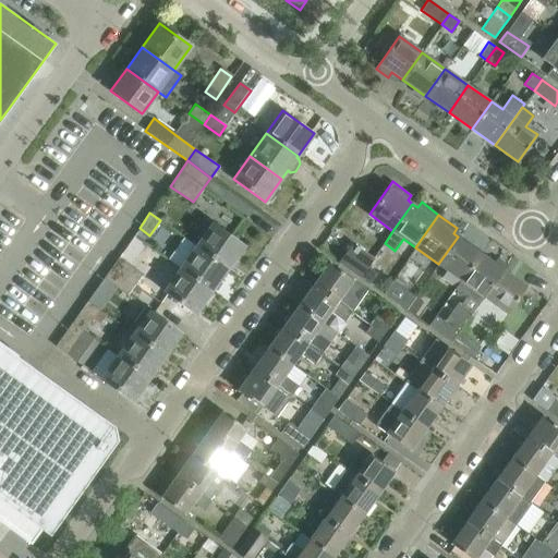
[(244,245),(213,222),(196,245),(228,268),(244,245)]
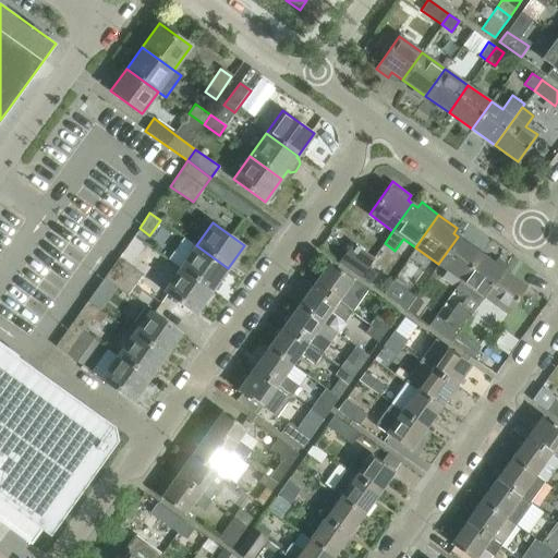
[(183,237),(168,259),(180,268),(196,245),(183,237)]
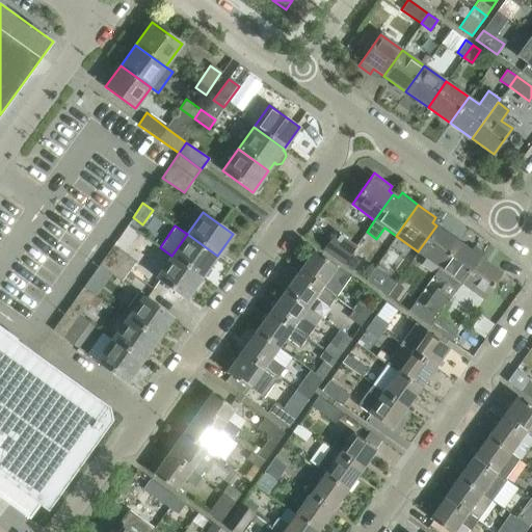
[(440,267),(458,241),(436,225),(418,251),(440,267)]
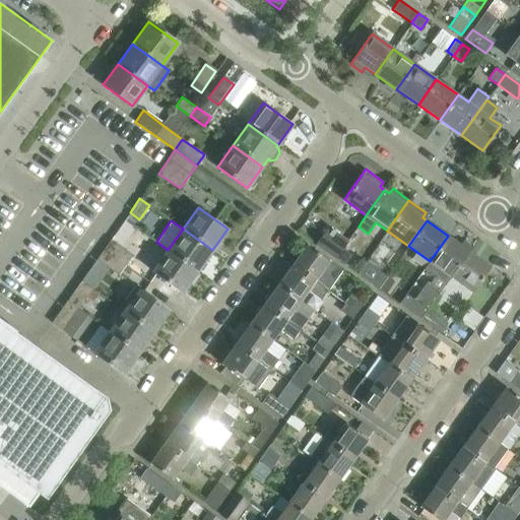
[(327,228),(316,244),(335,258),(342,248),(347,242),(327,228)]
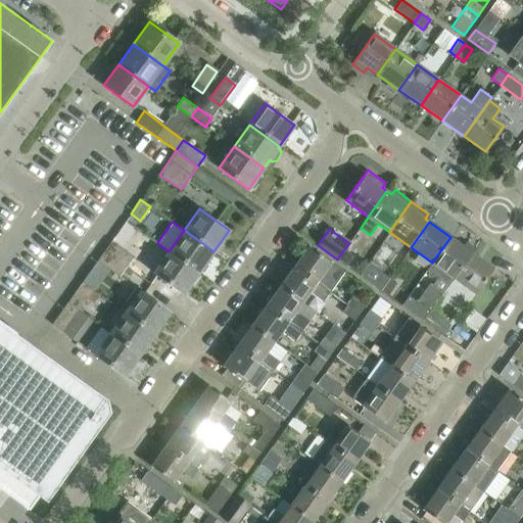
[(198,273),(214,251),(184,230),(169,251),(198,273)]
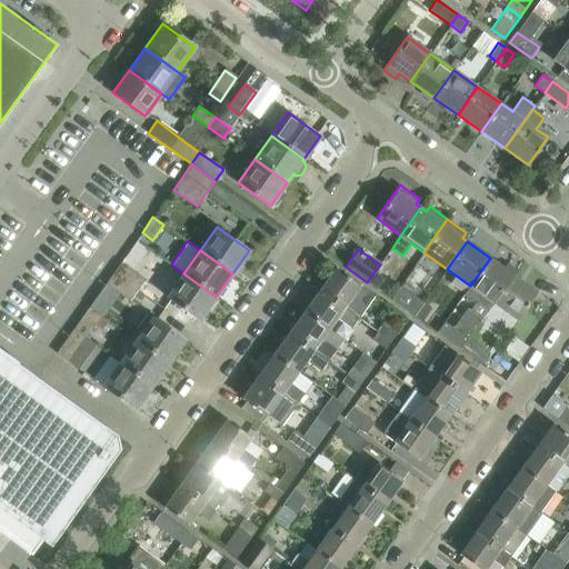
[(487,311),(493,302),(513,275),(490,258),(470,286),(463,295),(475,302),(487,311)]
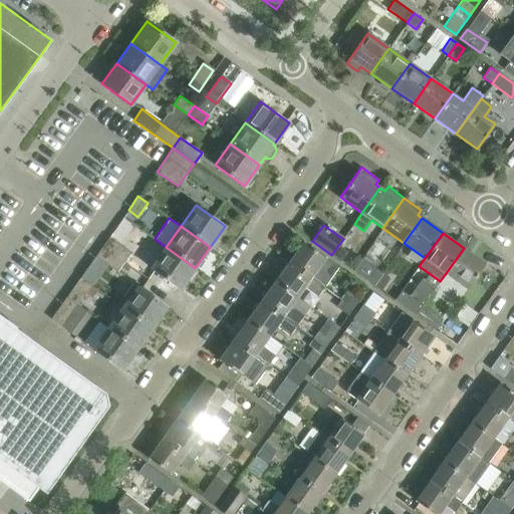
[(132,252),(109,237),(102,246),(124,262),(132,252)]
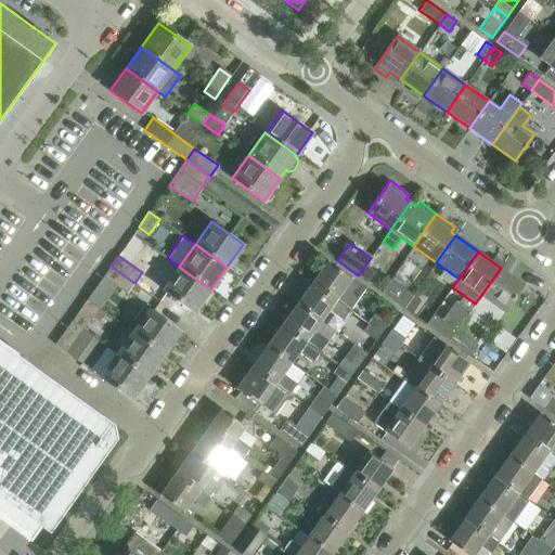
[(364,287),(345,273),(327,261),(312,282),(349,309),(364,287)]
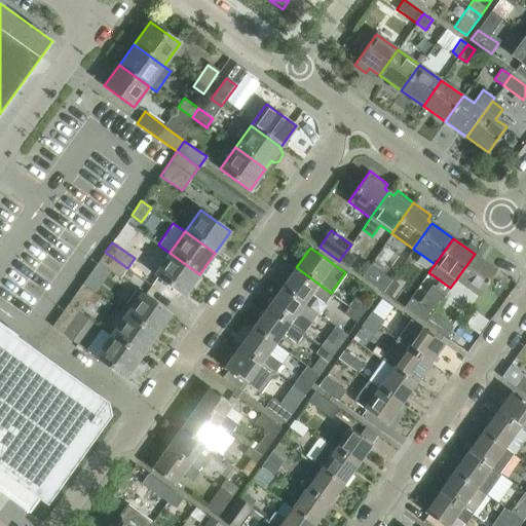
[(355,257),(346,251),(339,261),(348,267),(355,257)]
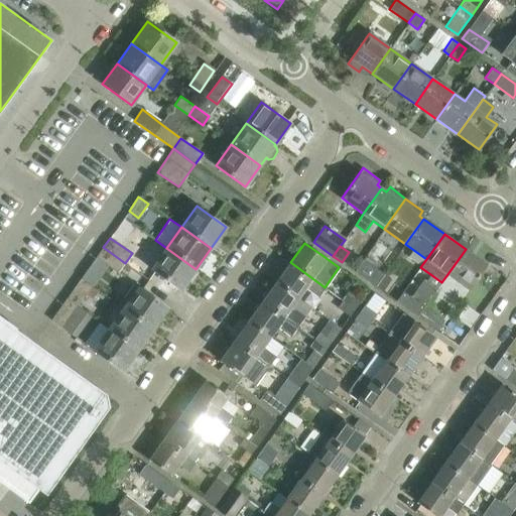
[(130,267),(125,263),(103,247),(96,257),(123,277),(130,267)]
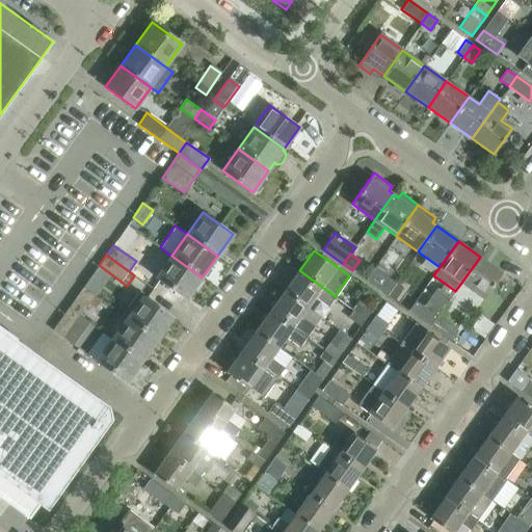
[(186,299),(202,277),(171,256),(156,277),(186,299)]
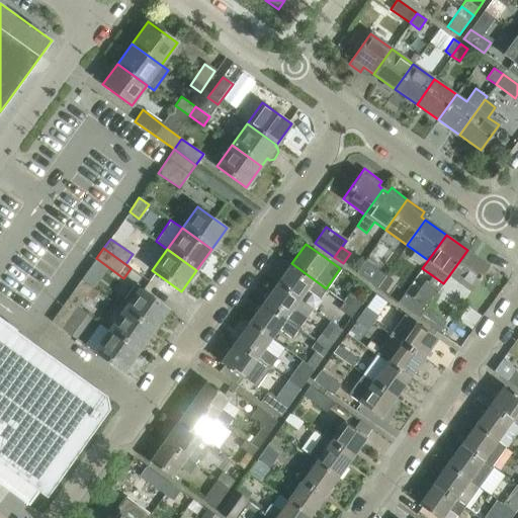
[(489,265),(467,250),(449,275),(470,290),(489,265)]
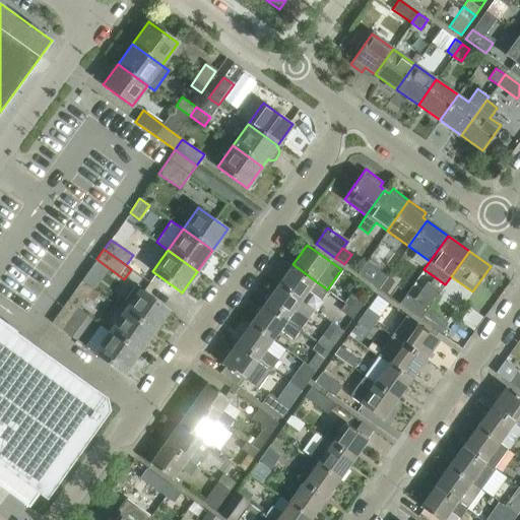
[(327,289),(293,264),(278,284),(301,300),(307,290),(320,300),(327,289)]
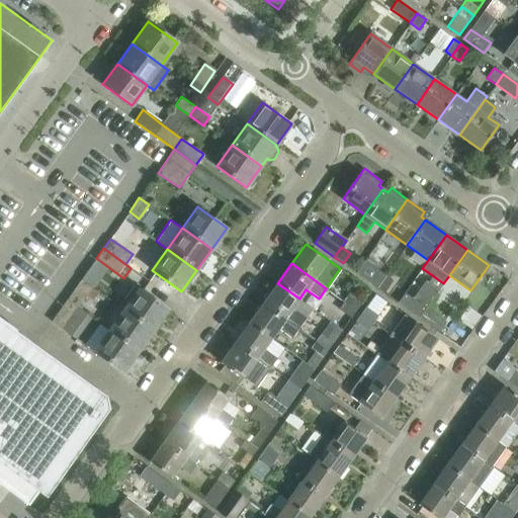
[(376,287),(385,275),(377,269),(368,281),(376,287)]
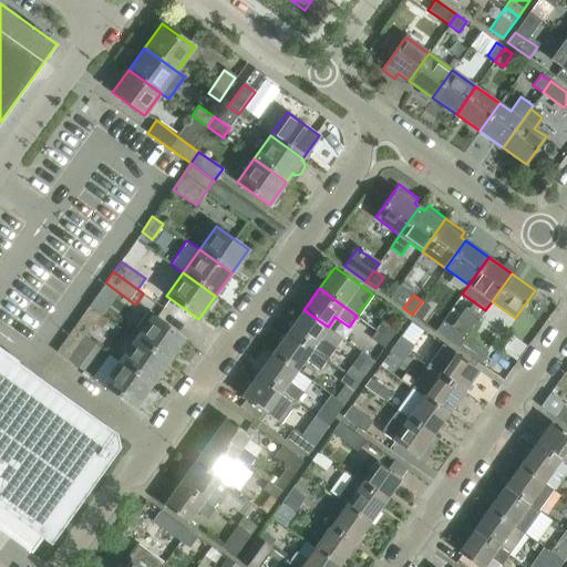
[(430,308),(422,301),(412,315),(421,320),(430,308)]
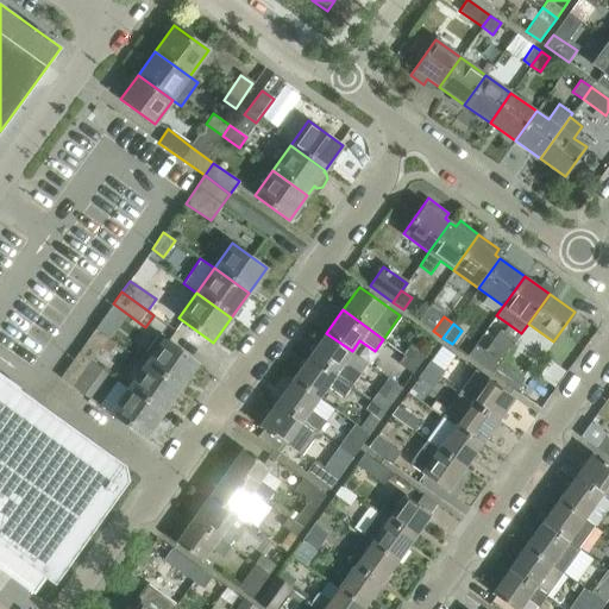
[(501,362),(521,333),(508,324),(503,331),(501,328),(485,350),(476,343),(468,355),(493,372),(501,362)]
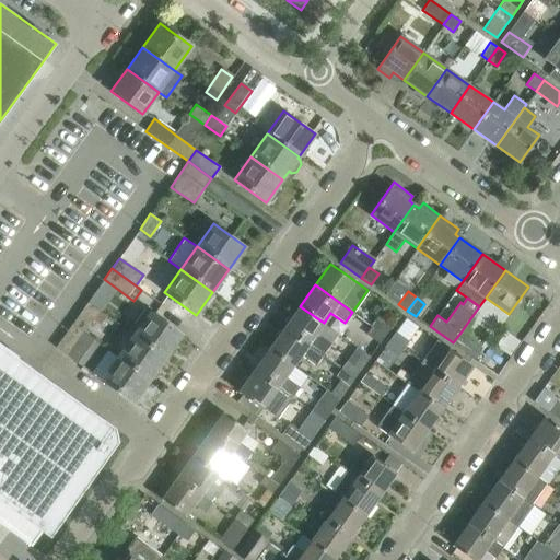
[(98,310),(89,302),(56,347),(66,354),(83,331),(98,310)]
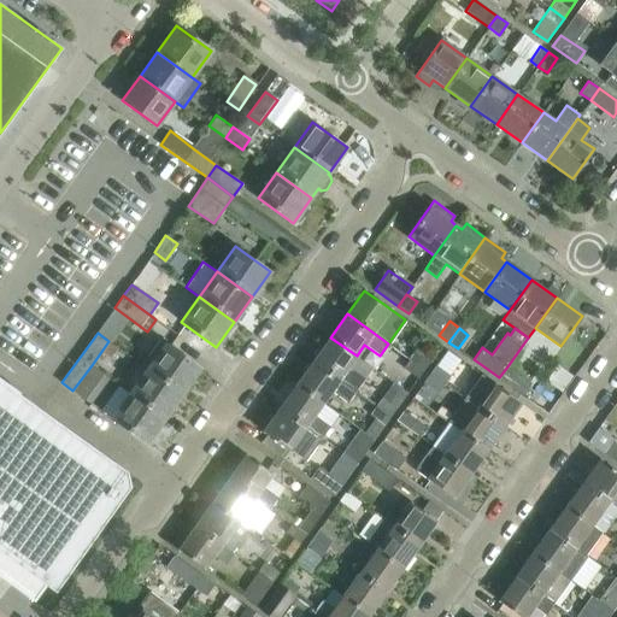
[(357,356),(330,338),(313,360),(354,391),(363,378),(348,368),(357,356)]
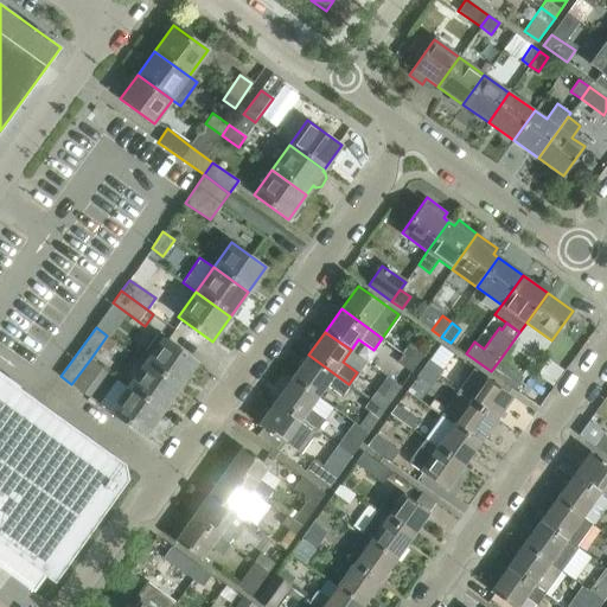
[(139,359),(145,363),(179,388),(197,363),(158,333),(139,359)]
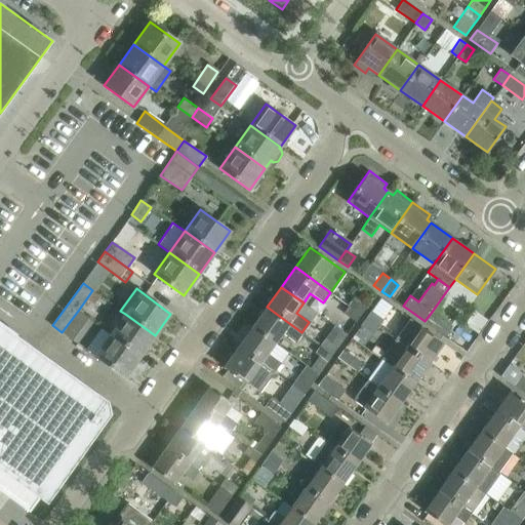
[(353,298),(348,306),(361,315),(366,307),(353,298)]
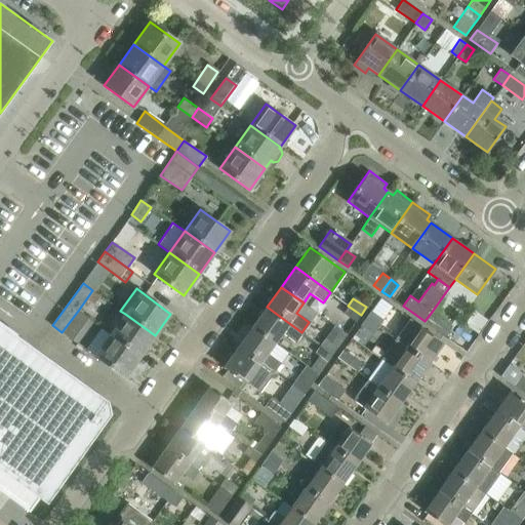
[(361,315),(348,306),(342,314),(356,322),(361,315)]
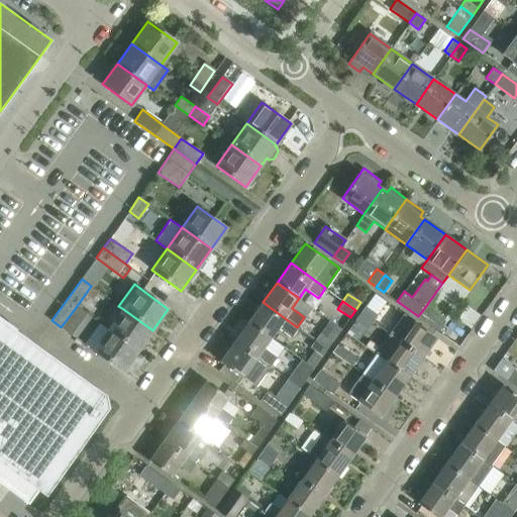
[(297,327),(263,302),(248,322),(271,337),(278,328),(290,337),(297,327)]
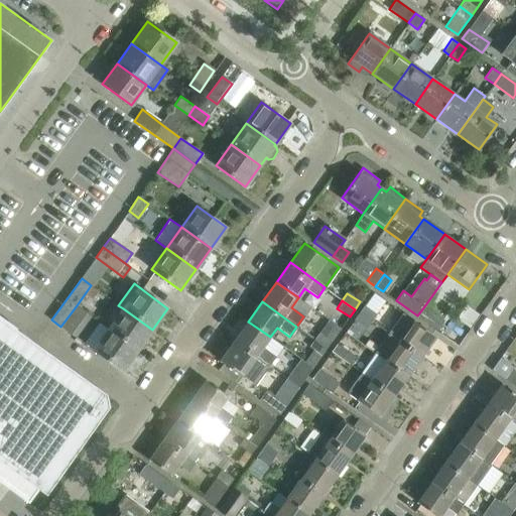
[(87,312),(77,305),(60,327),(71,334),(87,312)]
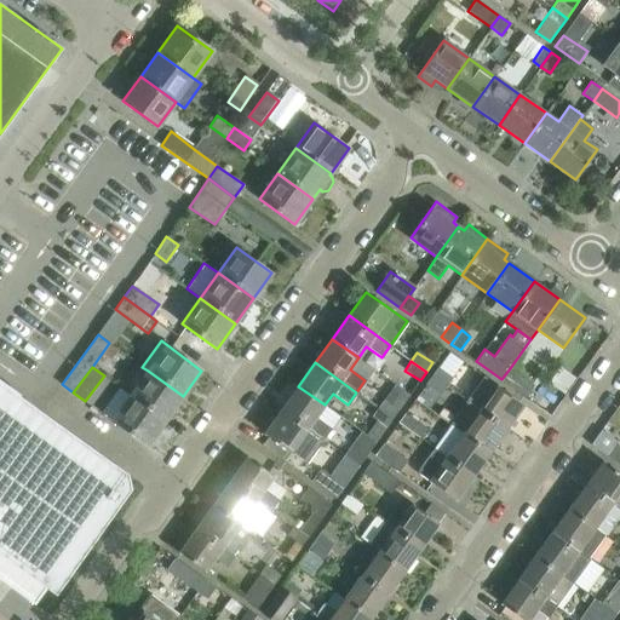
[(440,367),(434,375),(447,385),(453,377),(440,367)]
